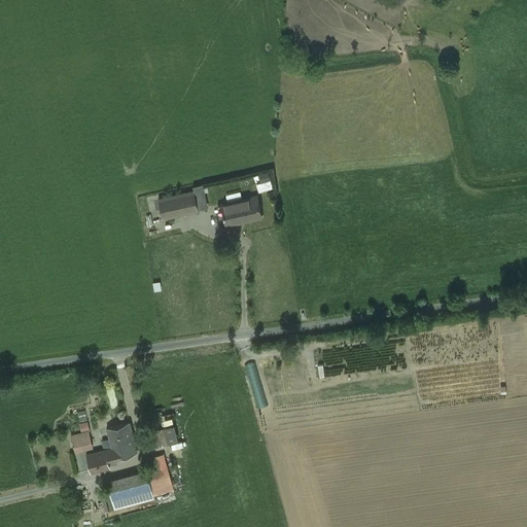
[(259,175),(259,188),(272,188),(272,175),(259,175)]
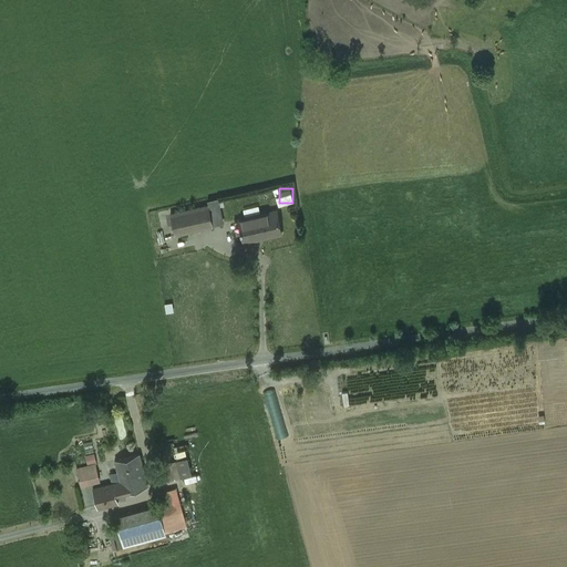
[(208,205),(171,214),(175,235),(214,225),(208,205)]
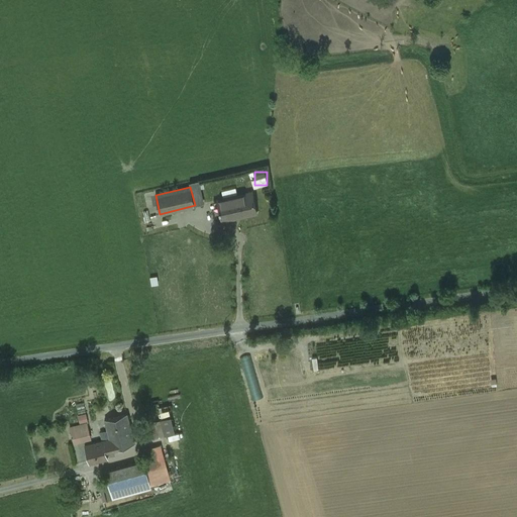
[(252,193),(218,200),(220,210),(219,210),(220,212),(222,221),(235,218),(235,217),(245,215),(245,216),(257,213),(252,193)]
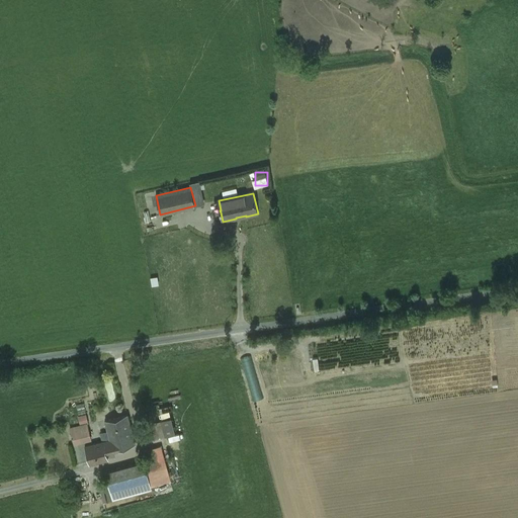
[(126,415),(106,421),(109,432),(111,440),(113,450),(135,444),(126,415)]
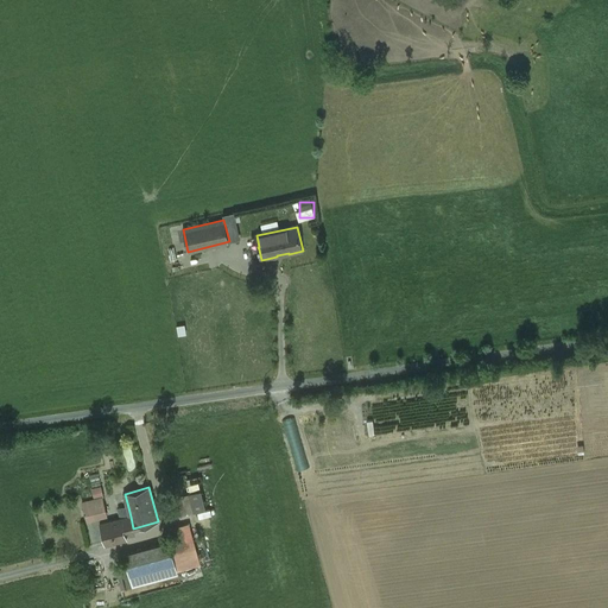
[(185,494),(191,513),(209,508),(204,489),(185,494)]
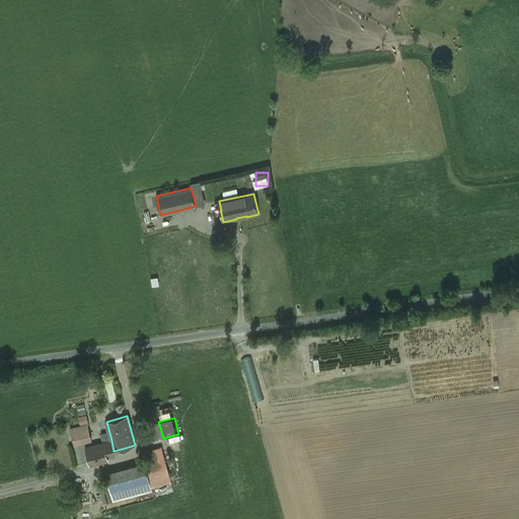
[(88,426),(69,430),(72,445),(91,441),(88,426)]
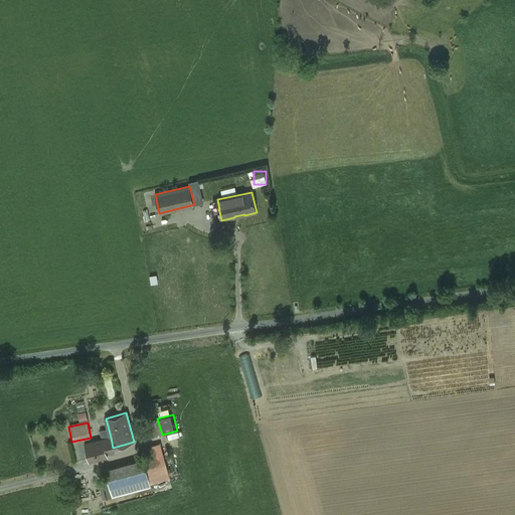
[(103,440),(111,438),(109,430),(101,432),(103,440)]
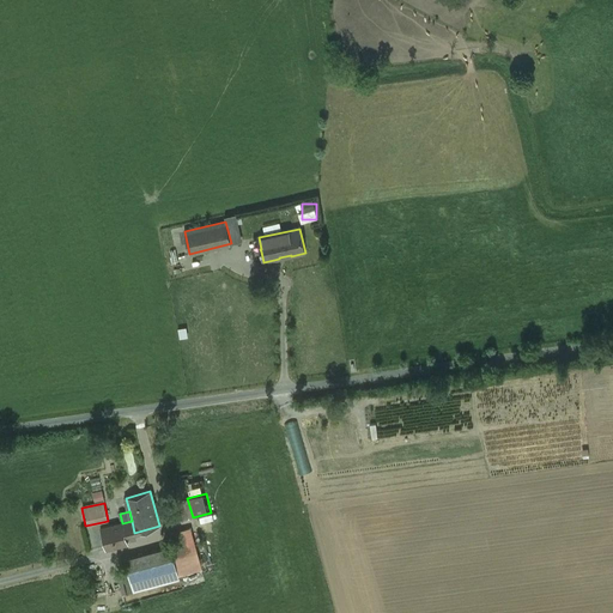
[(126,534),(134,533),(132,521),(122,523),(101,529),(105,550),(128,544),(126,534)]
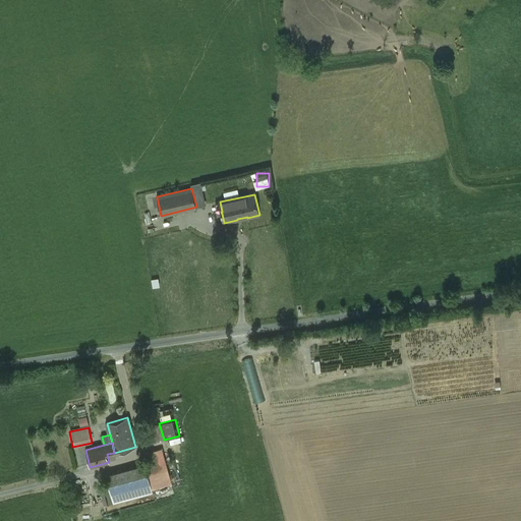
[(157,462),(145,465),(150,482),(150,484),(162,481),(157,462)]
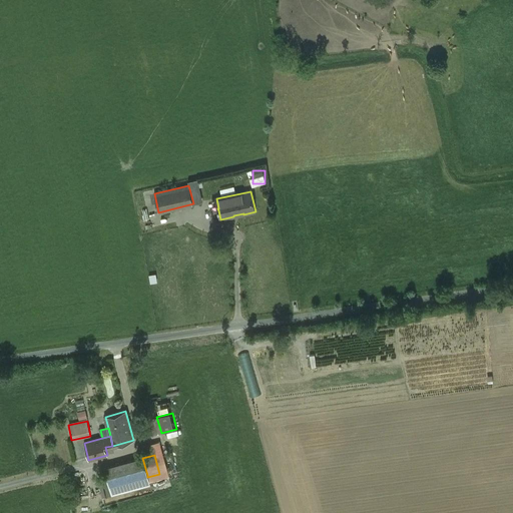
[(142,458),(104,469),(109,485),(114,484),(147,475),(142,458)]
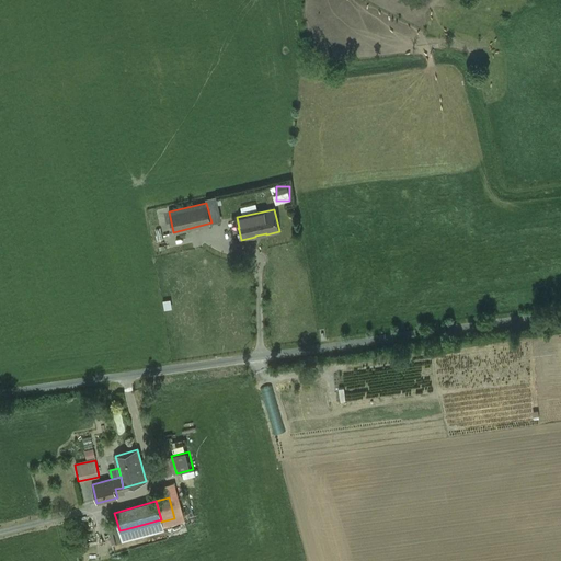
[(161,519),(125,529),(128,540),(163,530),(161,522),(161,519)]
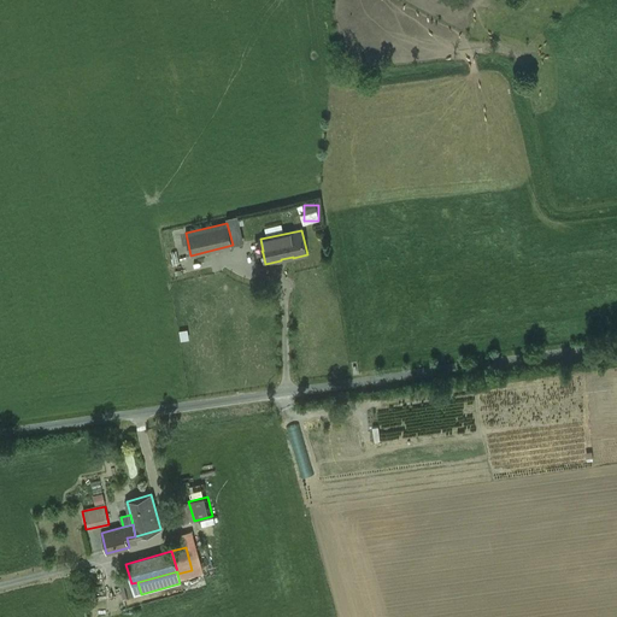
All buildings are outlined.
